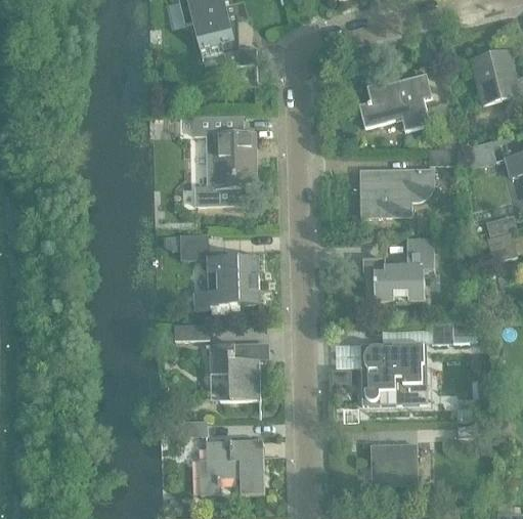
[(236,48),(223,0),(188,0),(182,1),(186,22),(192,20),(200,49),(222,43),(227,65),(256,63),(255,47),(236,48)]
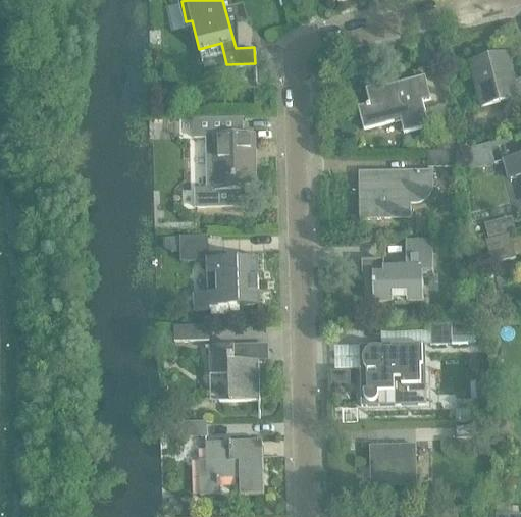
[(480,104),(517,95),(516,92),(520,90),(520,75),(513,78),(506,50),(469,59),(480,104)]
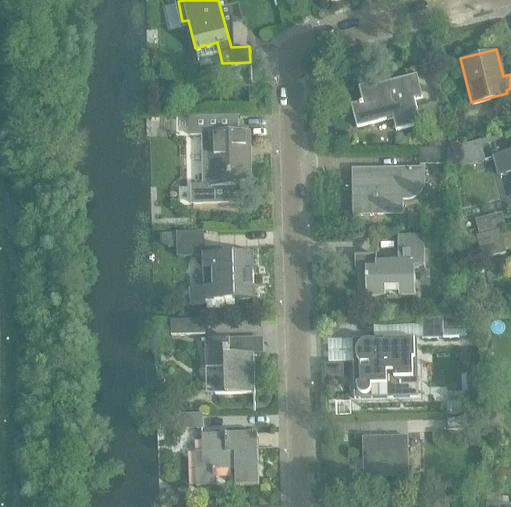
[(420,121),(413,96),(422,94),(416,71),(380,81),(379,78),(358,84),(362,98),(350,101),(356,124),(392,115),(395,127),(420,121)]
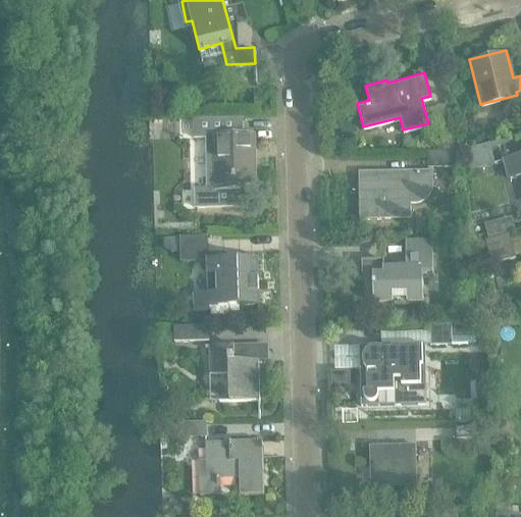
[(242,115),(193,116),(193,135),(205,135),(207,186),(195,186),(195,204),(244,203),(243,187),(254,186),(252,132),(242,133),(242,115)]
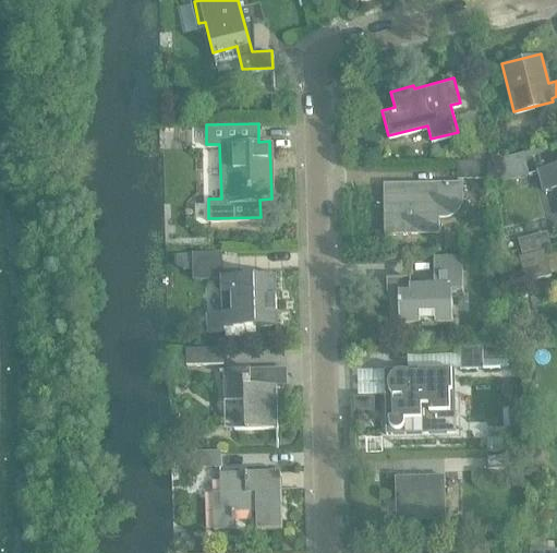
[(486,156),(481,132),(468,135),(473,158),(475,158),(486,156)]
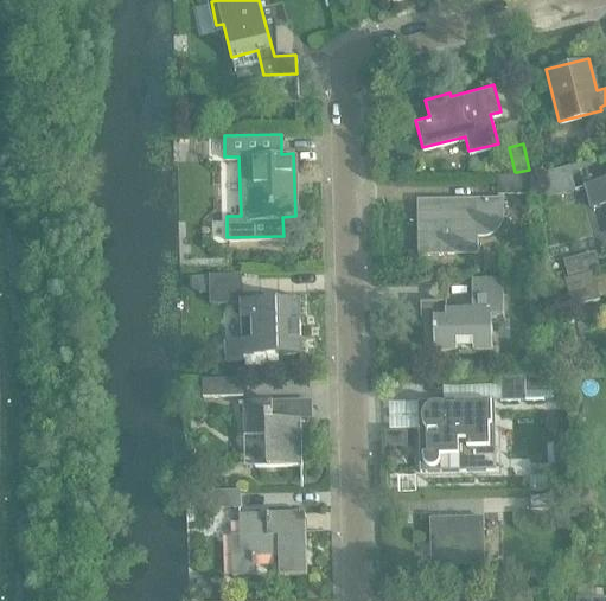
[(568,162),(538,171),(544,194),(574,186),(568,162)]
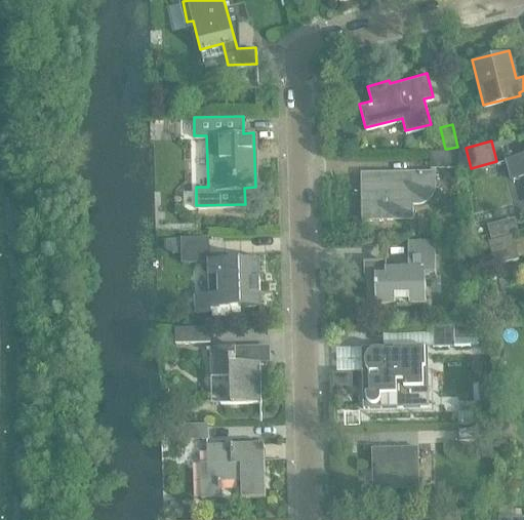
[(459,164),(458,153),(458,149),(447,149),(445,149),(430,150),(431,165),(459,164)]
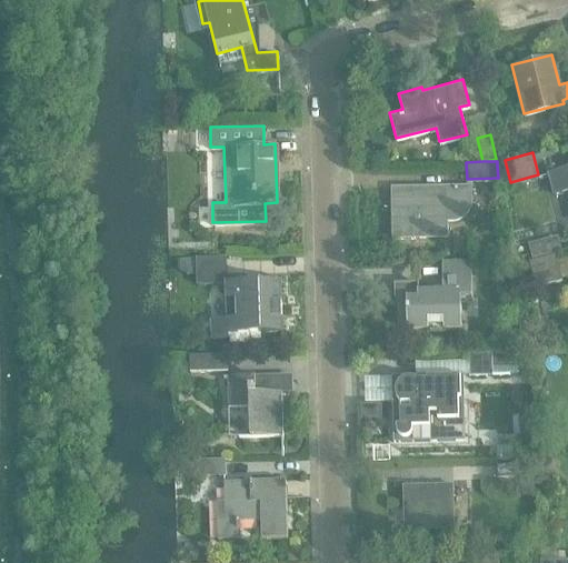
[(567,166),(549,171),(554,192),(567,188),(567,166)]
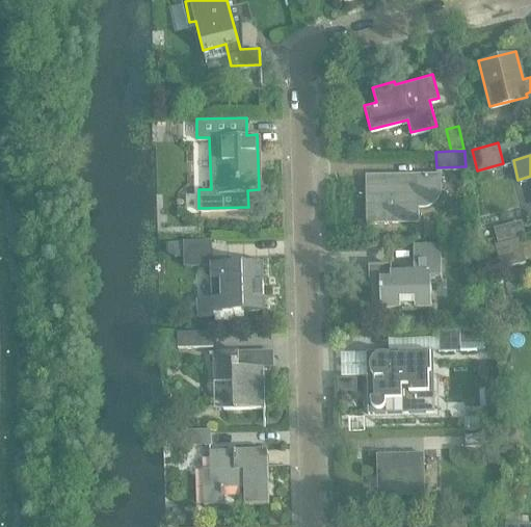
[(440,181),(440,173),(365,174),(366,220),(368,220),(387,220),(387,219),(418,218),(417,204),(425,203),(431,201),(436,195),(440,188),(440,181)]
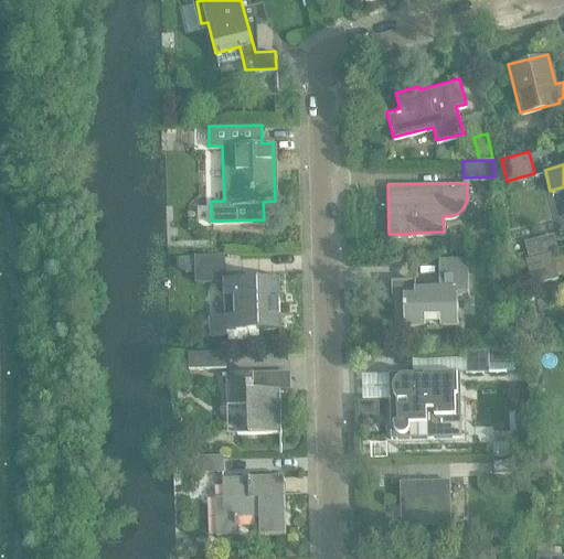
[(552,232),(523,238),(528,254),(556,246),(552,232)]
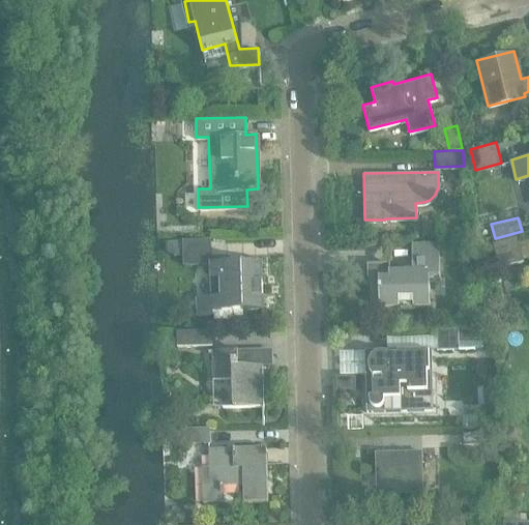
[(517,235),(493,240),(499,265),(523,259),(517,235)]
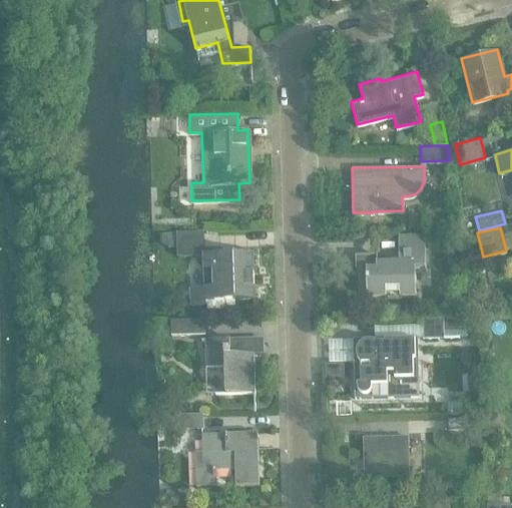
[(203,252),(202,229),(176,230),(177,254),(202,252),(203,286),(188,286),(189,304),(205,304),(205,299),(224,298),(224,297),(253,296),(252,251),(203,252)]
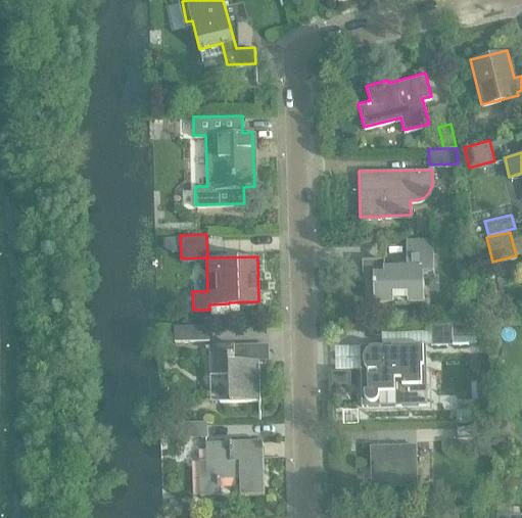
[(432,236),(406,237),(407,264),(384,264),(384,257),(362,259),(362,272),(373,272),(374,301),(395,300),(396,303),(408,303),(408,300),(424,299),(423,271),(433,270),(432,236)]
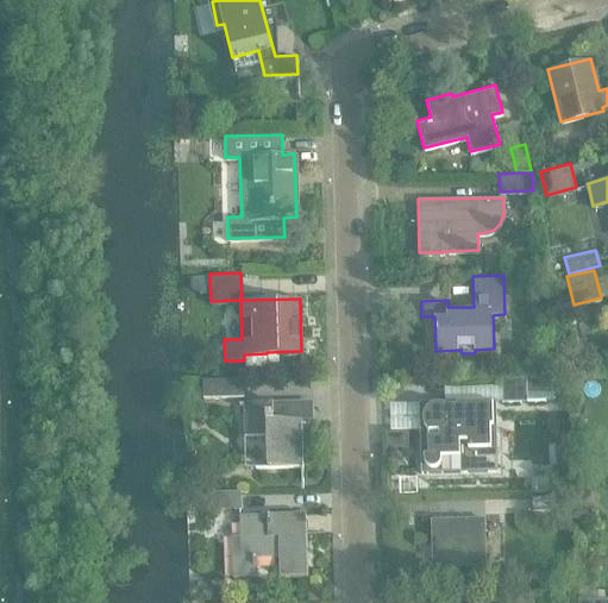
[(243,375),(202,376),(202,395),(243,394),(243,375)]
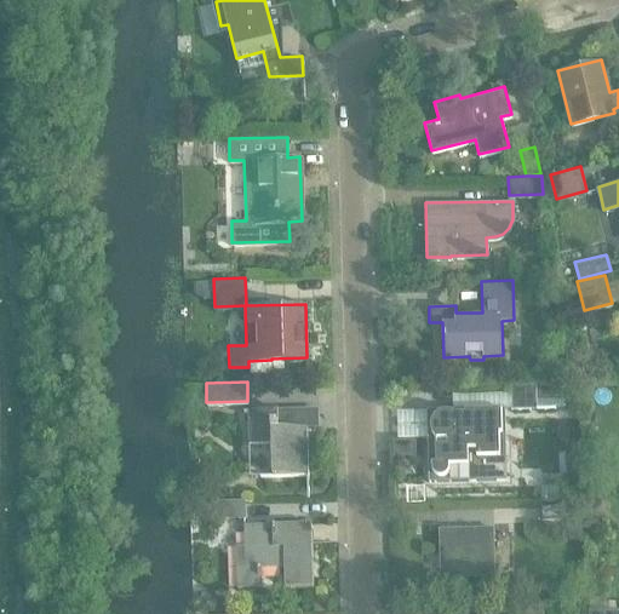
[(565,382),(510,383),(510,407),(565,406),(565,382)]
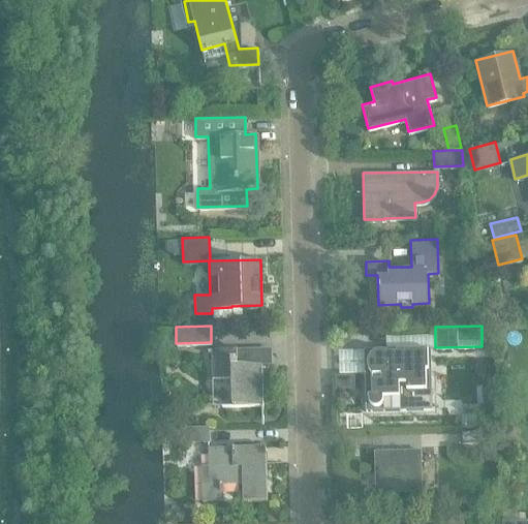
[(247,346),(211,347),(212,376),(231,376),(231,403),(262,403),(261,363),(272,363),(271,345),(255,346),(255,347),(247,347),(247,346)]
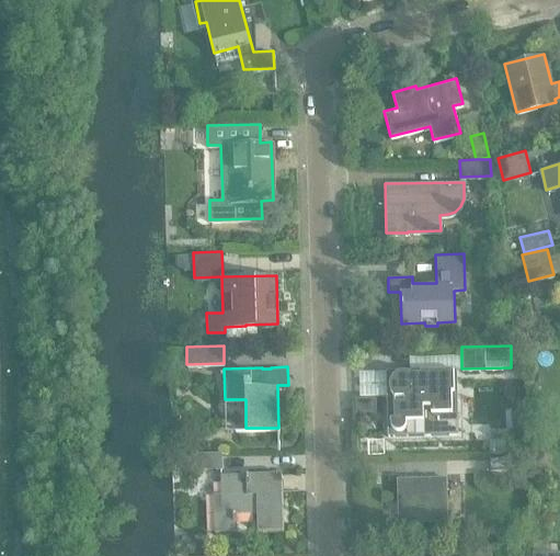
[(456,366),(386,369),(386,393),(390,393),(391,433),(457,431),(456,366)]
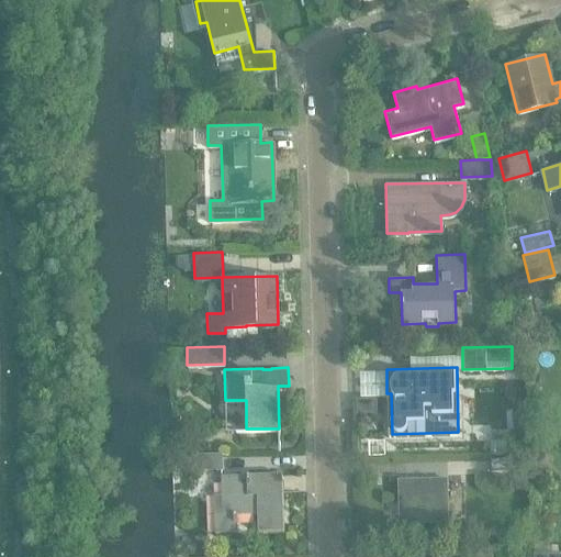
[(523,409),(511,410),(514,432),(526,431),(523,409)]
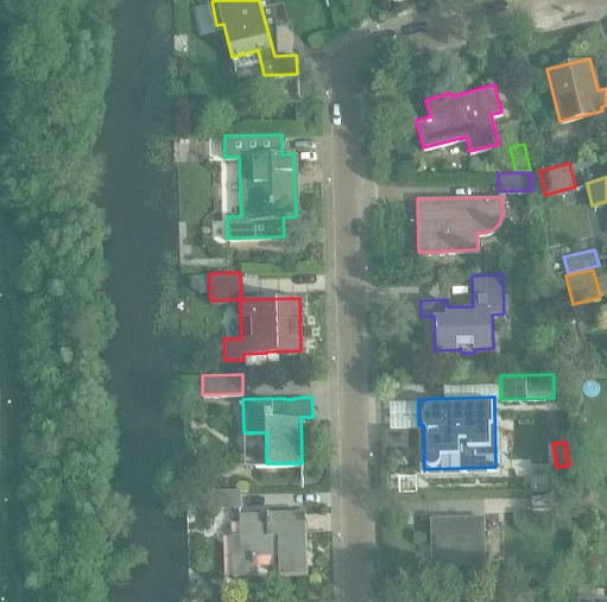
[(240,490),(203,490),(204,506),(240,505),(240,490)]
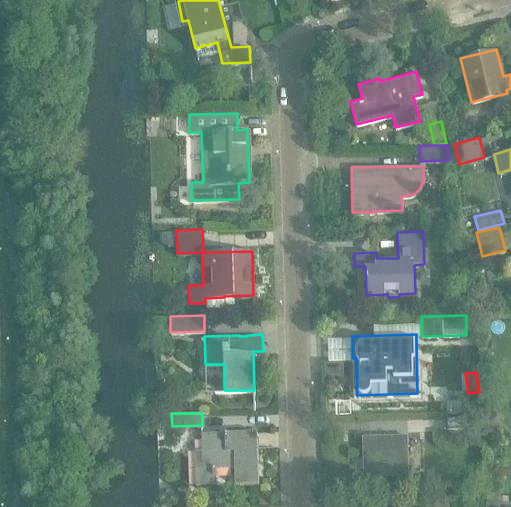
[(467,415),(446,415),(446,426),(467,426),(467,415)]
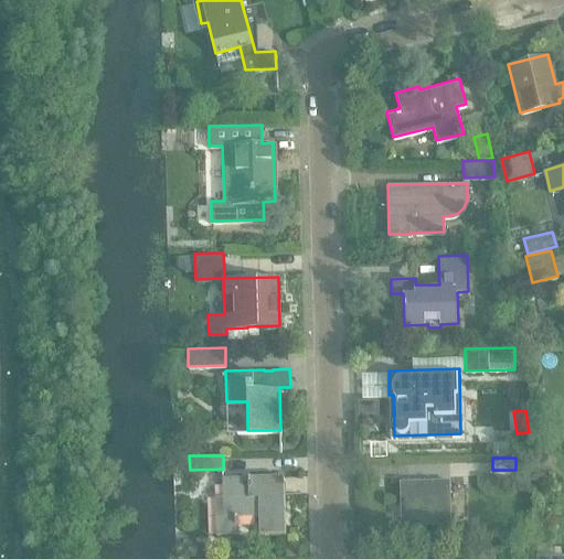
[(215,531),(215,533),(238,533),(238,514),(254,514),(258,514),(258,531),(285,530),(284,490),(306,488),(305,474),(283,474),(247,474),(247,477),(240,477),(240,475),(222,475),(222,482),(223,494),(215,494),(215,531)]
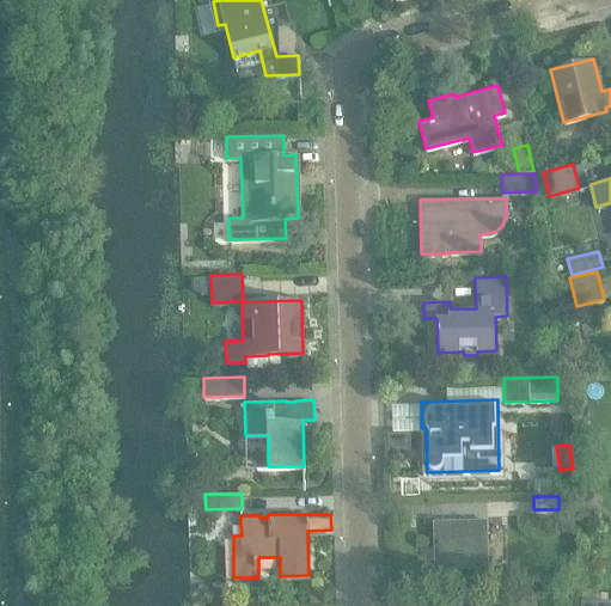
[(486,519),(433,520),(434,568),(488,567),(486,519)]
